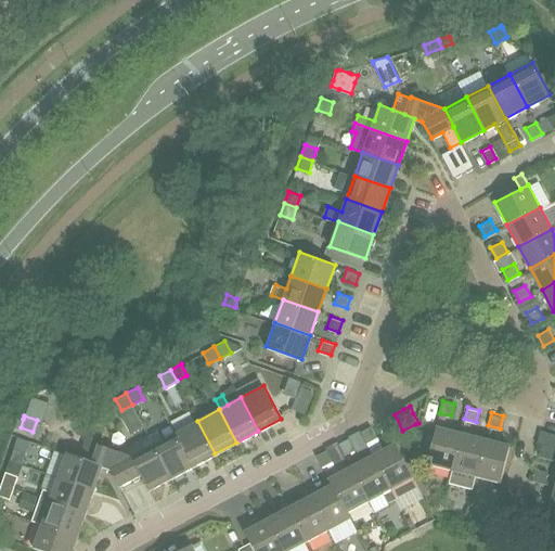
[(17,417),(14,425),(20,427),(21,427),(23,419),(22,419),(17,417)]
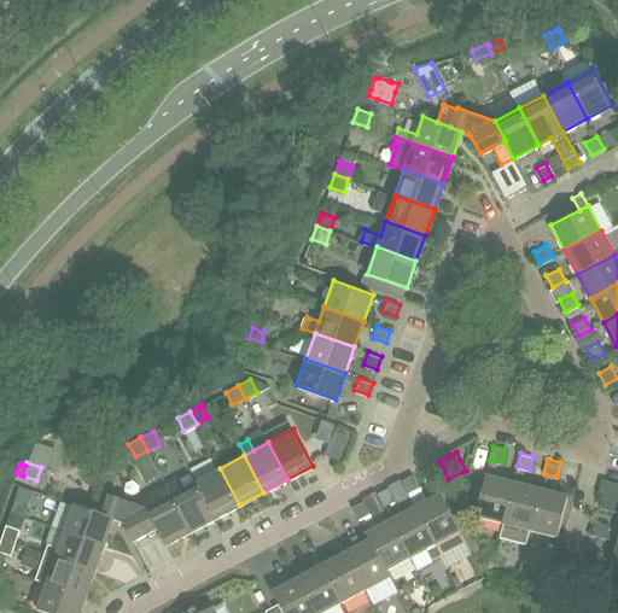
[(215,518),(239,505),(220,468),(196,482),(215,518)]
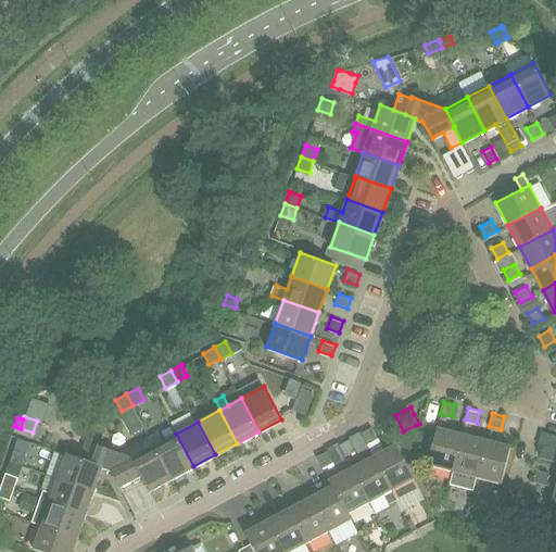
[(118,451),(99,444),(88,425),(78,430),(78,431),(79,430),(81,436),(87,438),(89,442),(84,444),(79,458),(92,462),(102,466),(110,469),(119,486),(141,475),(141,474),(127,447),(118,451)]
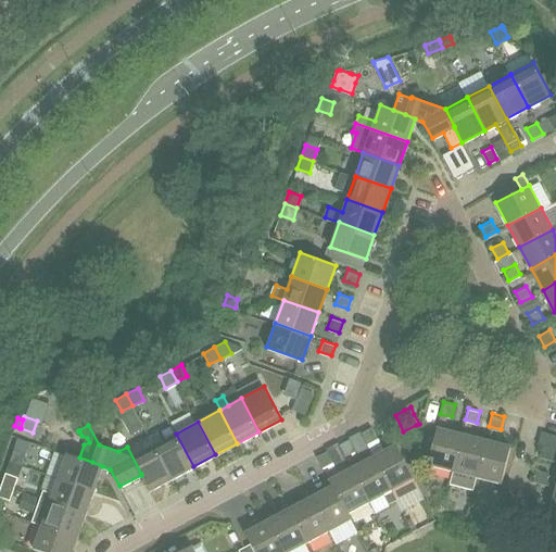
[(371,425),(361,431),(366,442),(377,437),(371,425)]
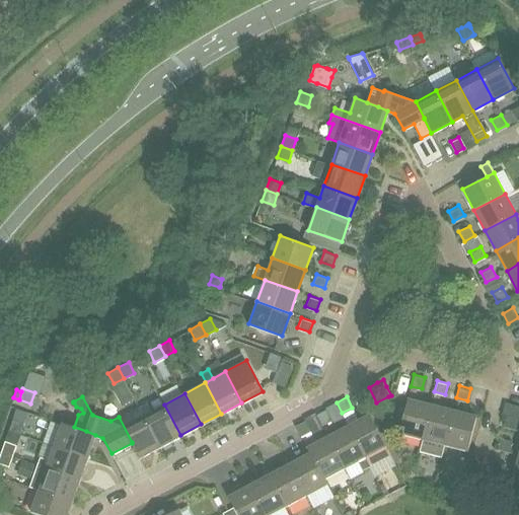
[(422,438),(431,403),(408,397),(399,432),(422,438)]
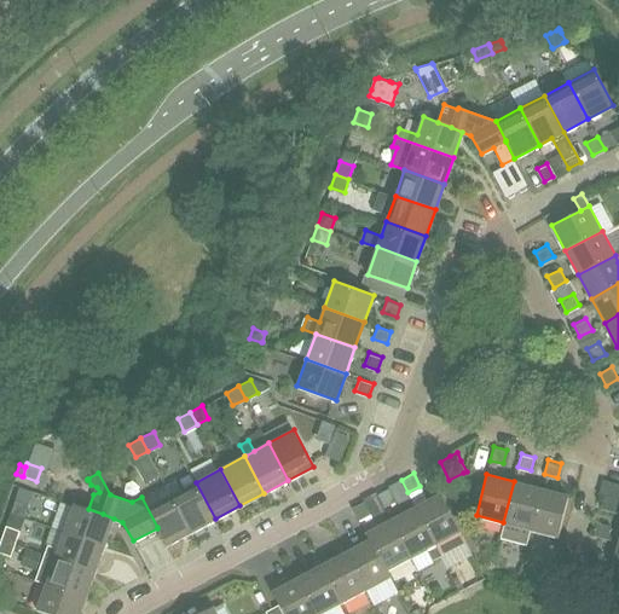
[(196,482),(184,488),(178,478),(166,484),(191,532),(215,519),(196,482)]
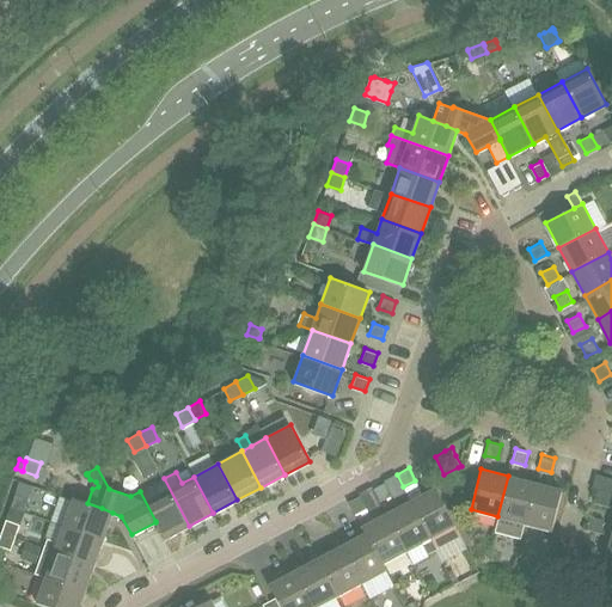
[(525,522),(534,483),(508,476),(497,516),(494,529),(520,537),(524,522),(525,522)]
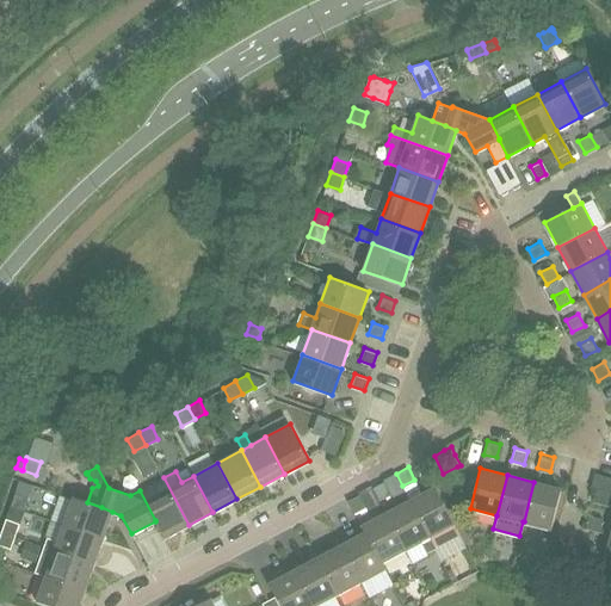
[(164,538),(189,525),(164,477),(140,490),(155,520),(155,521),(164,538)]
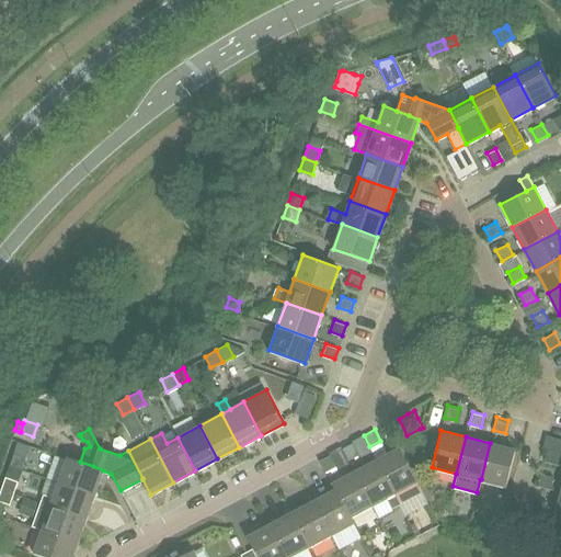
[(353,441),(342,446),(347,458),(358,453),(353,441)]
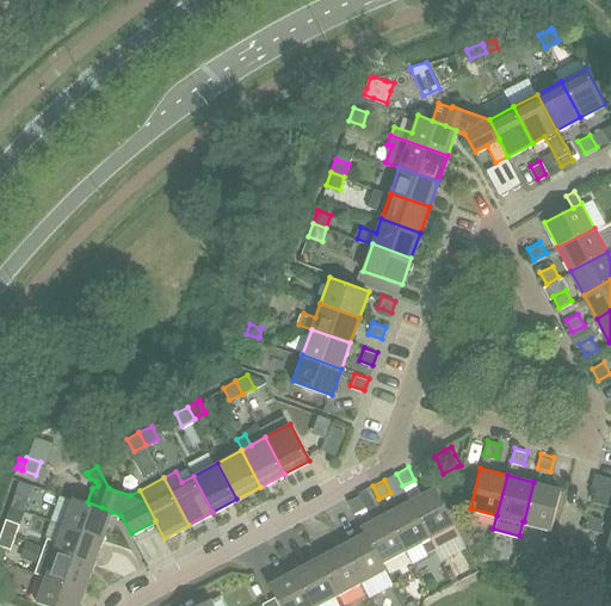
[(534,482),(524,521),(550,529),(561,488),(534,482)]
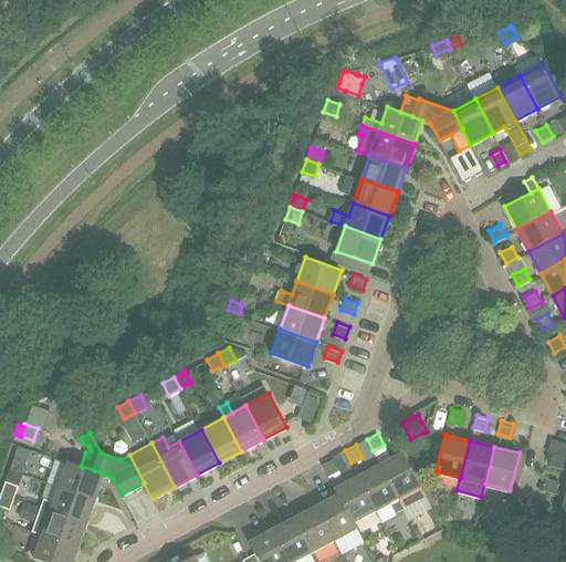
[(402,506),(425,493),(402,451),(379,464),(398,497),(402,506)]
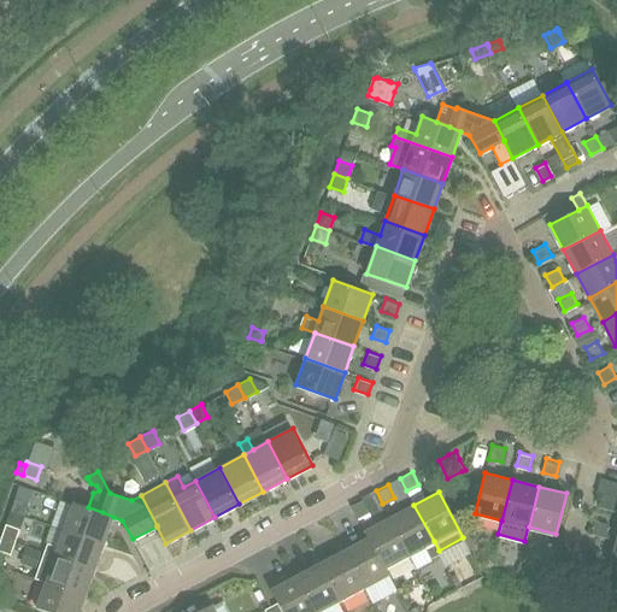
[(616,495),(601,492),(598,505),(612,508),(616,495)]
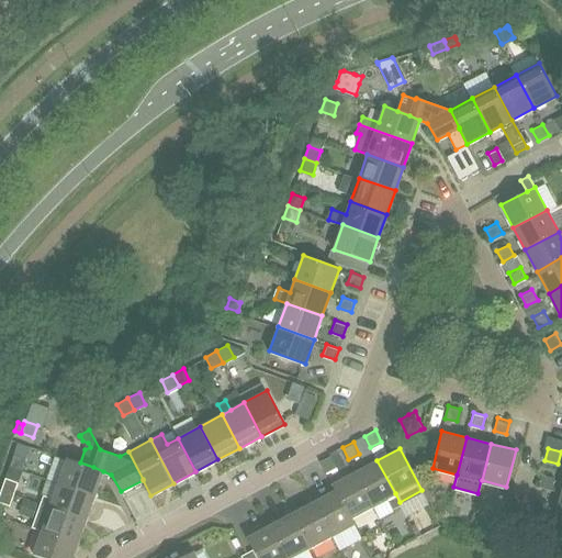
[(26,457),(13,453),(9,465),(22,469),(26,457)]
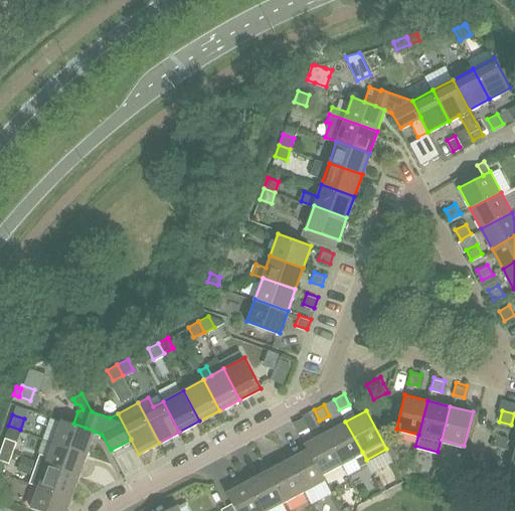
[(293,420),(299,432),(309,427),(303,415),(293,420)]
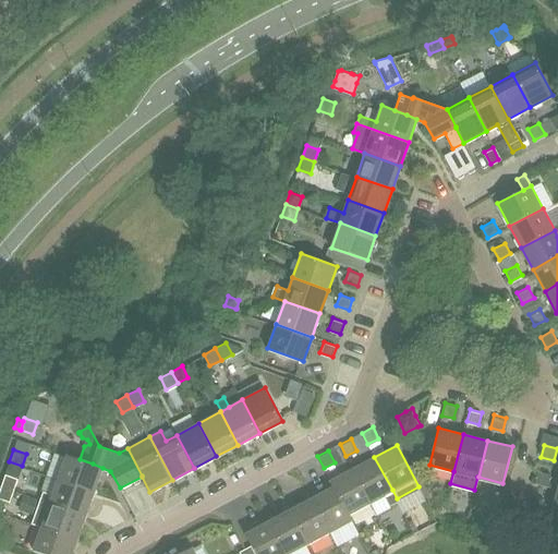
[(93,464),(80,459),(67,455),(59,479),(94,491),(102,468),(93,464)]
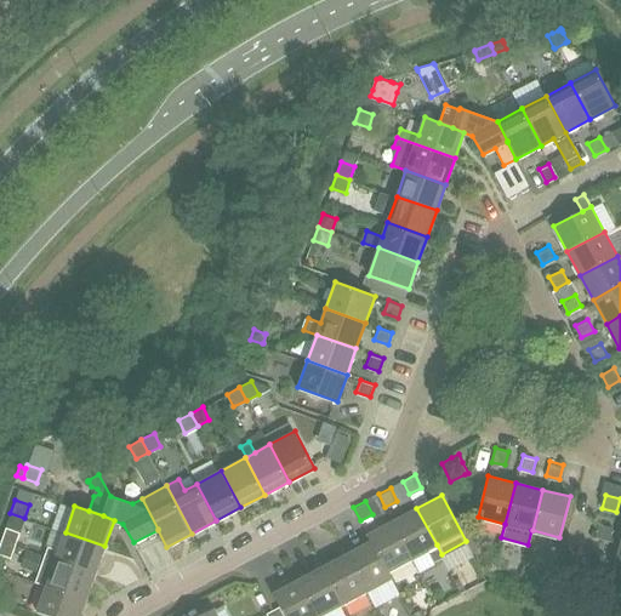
[(442,554),(437,545),(416,508),(392,520),(412,558),(428,549),(433,558),(442,554)]
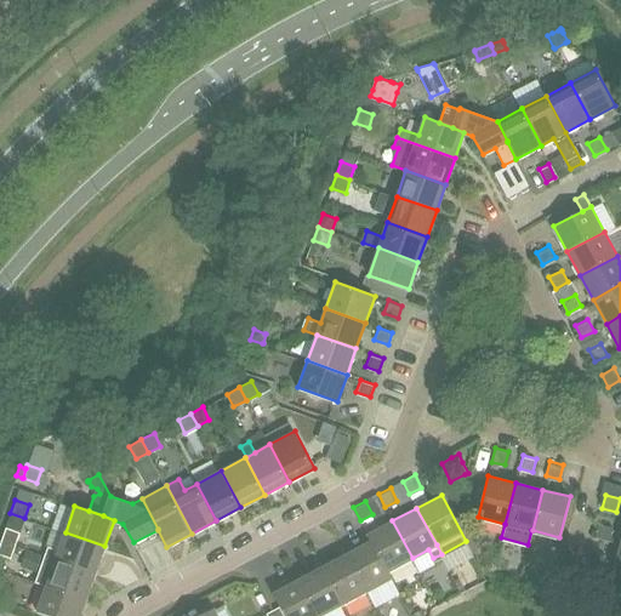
[(388,571),(412,558),(392,520),(368,534),(370,541),(371,540),(388,571)]
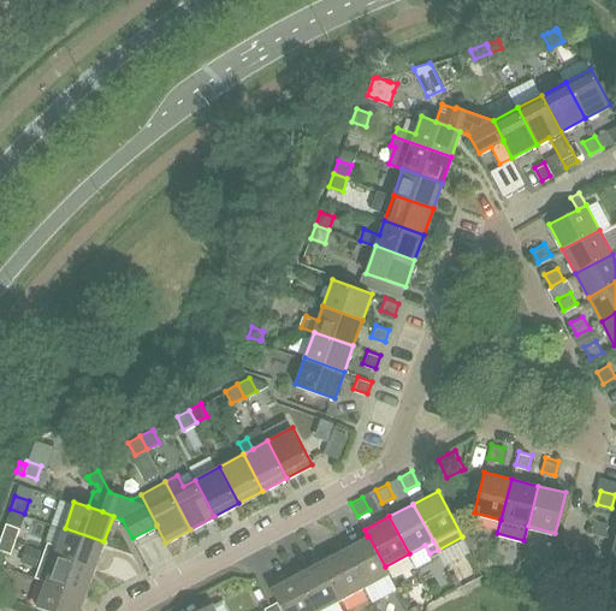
[(608,521),(593,517),(591,531),(604,534),(608,521)]
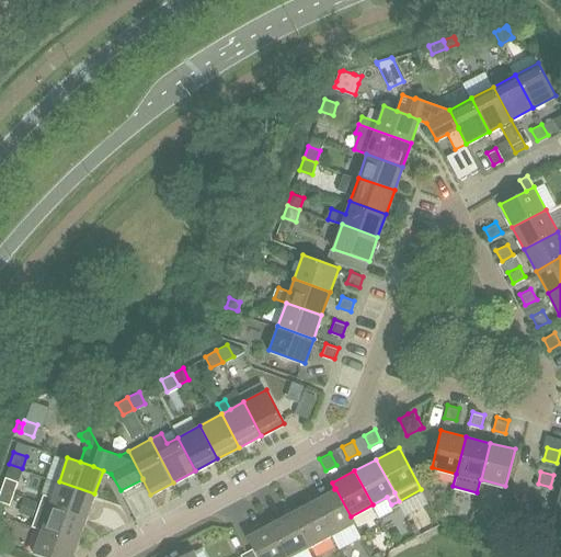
[(6,475),(1,487),(13,491),(18,479),(6,475)]
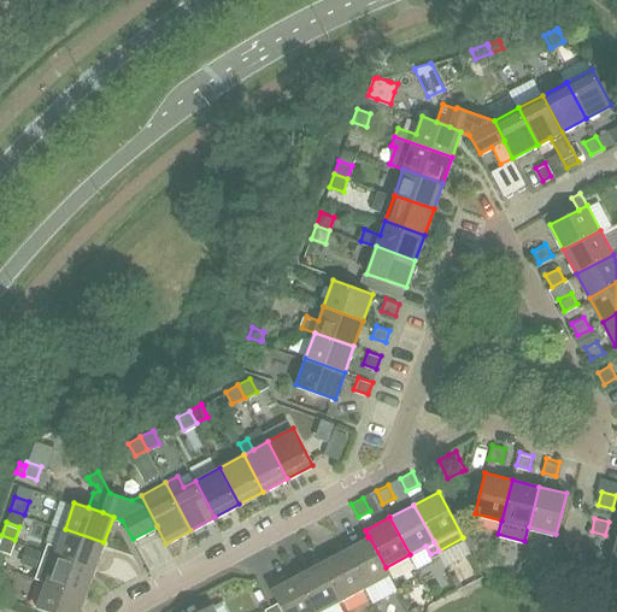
[(95,569),(104,542),(65,529),(60,541),(50,537),(45,551),(56,554),(95,569)]
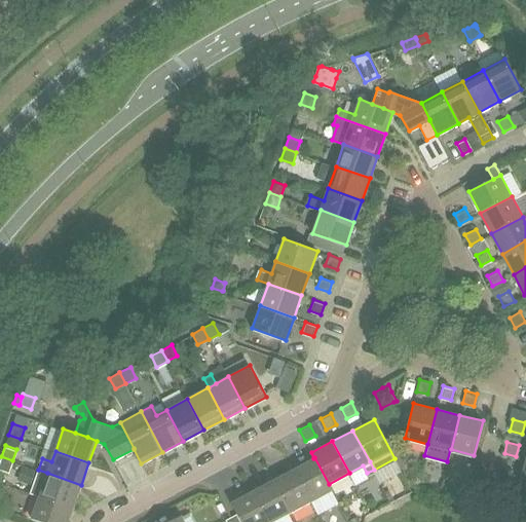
[(1,456),(0,459),(0,468),(9,472),(12,460),(1,456)]
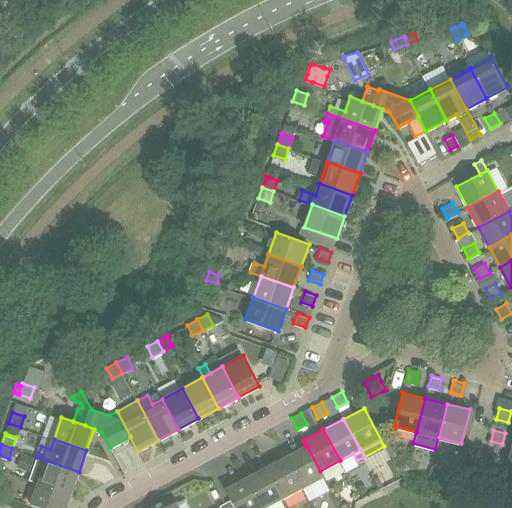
[(323,476),(320,471),(306,445),(305,446),(286,456),(302,487),(323,476)]
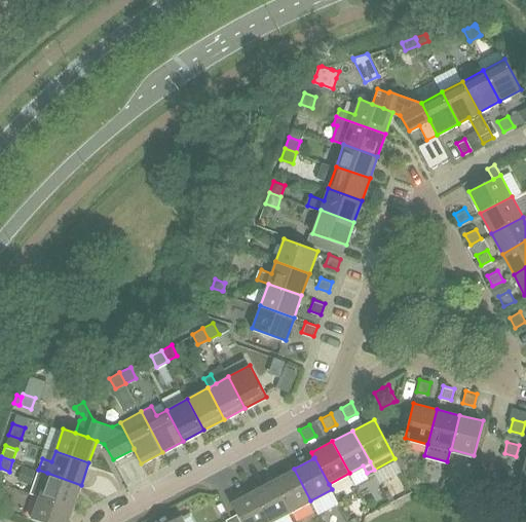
[(513,469),(501,465),(498,477),(510,480),(513,469)]
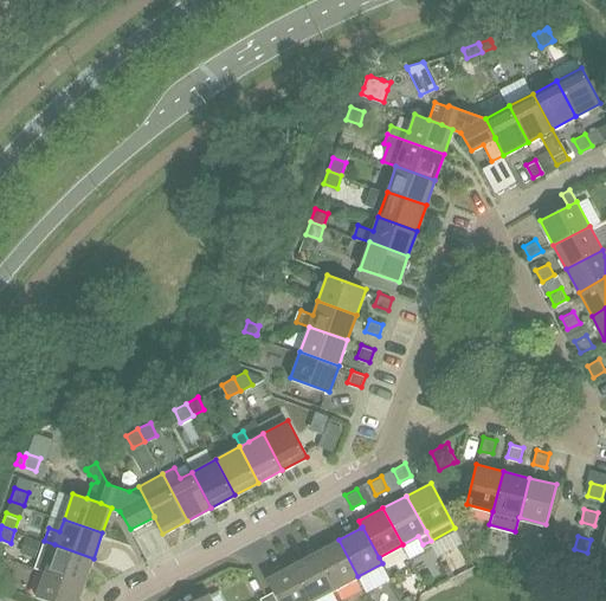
[(334,589),(358,576),(339,540),(315,553),(334,589)]
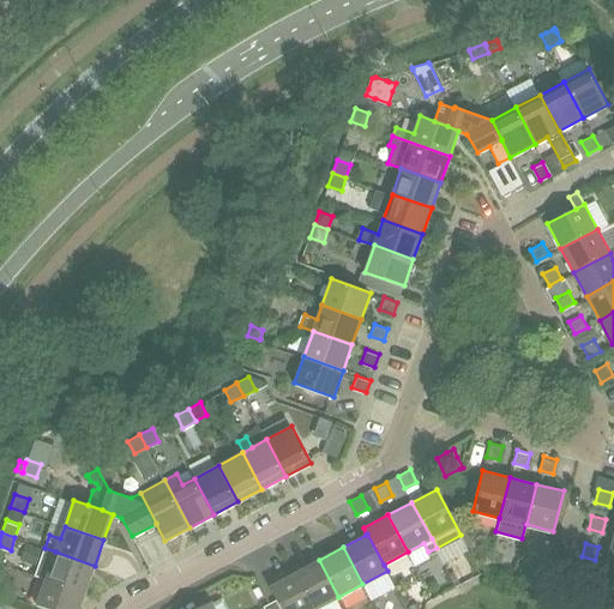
[(95,566),(55,552),(44,548),(36,574),(47,578),(85,591),(95,566)]
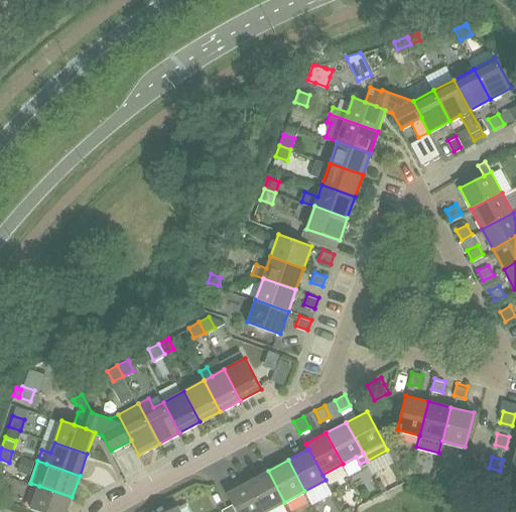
[(263,511),(264,511),(284,502),(268,471),(248,482),(263,511)]
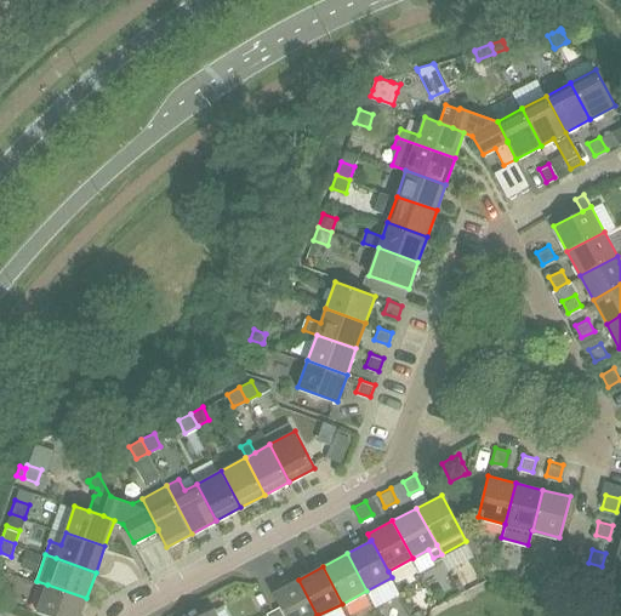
[(317,615),(298,580),(273,593),(285,615),(317,615)]
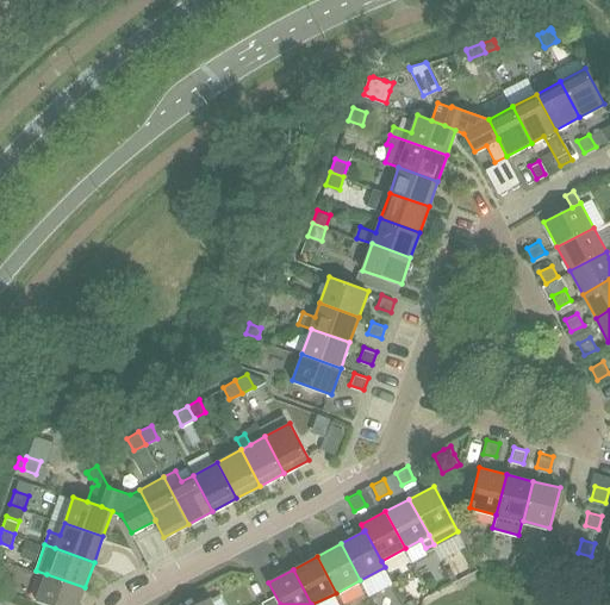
[(50,604),(79,604),(85,587),(47,574),(37,600),(50,604)]
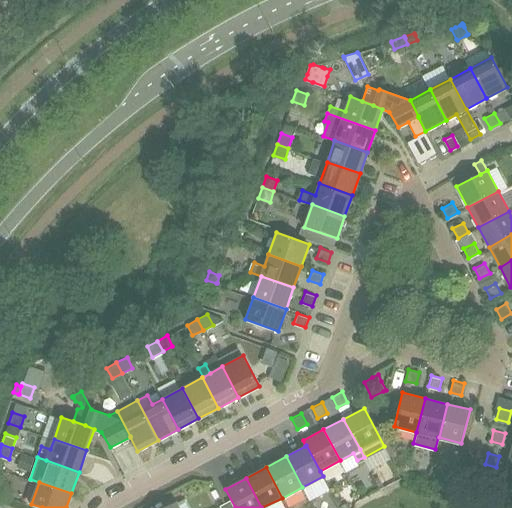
[(172,494),(163,499),(167,507),(176,502),(172,494)]
